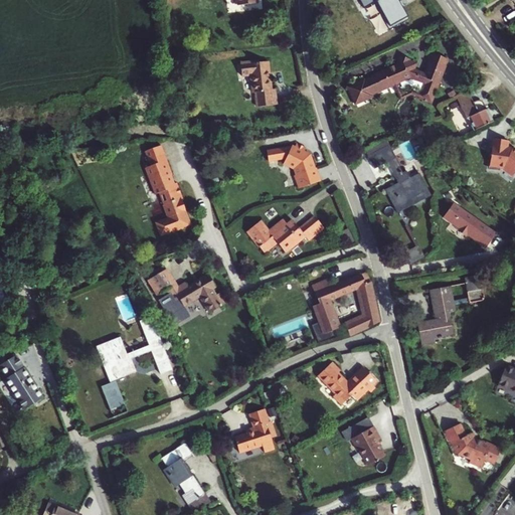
[(397,0),(371,0),(379,13),(381,12),(390,28),(408,18),(397,0)]
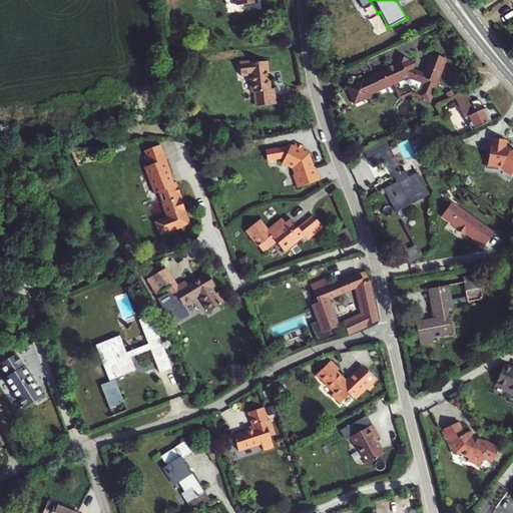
[(380,12),(378,13),(387,29),(389,28),(380,12)]
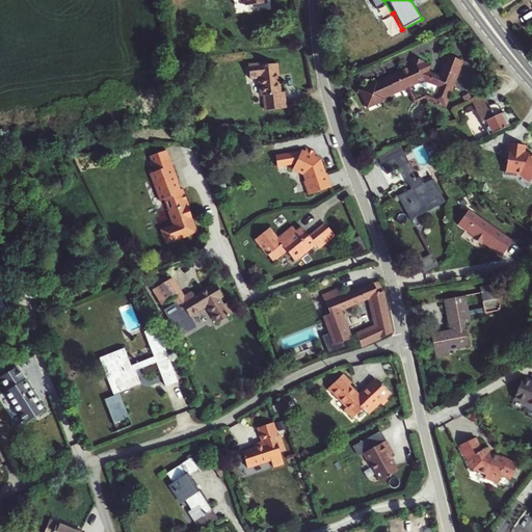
[(445,106),(461,61),(444,54),(441,62),(444,63),(439,78),(426,73),(428,68),(421,64),(422,62),(414,59),(409,69),(395,76),(388,79),(389,80),(376,86),(375,85),(360,91),(367,108),(382,101),(382,99),(401,90),(424,80),(442,86),(436,98),(434,97),(432,102),(445,106)]
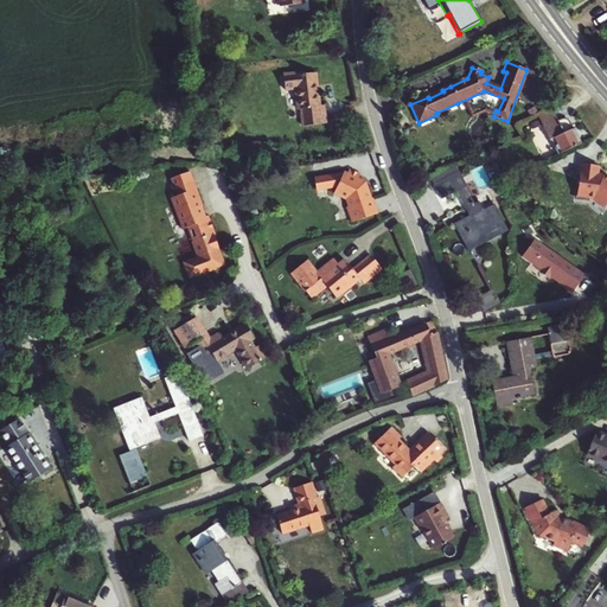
[(319,106),(315,72),(294,75),(294,72),(282,74),(283,90),(294,89),(296,109),(300,109),(302,126),(326,123),(324,106),(319,106)]
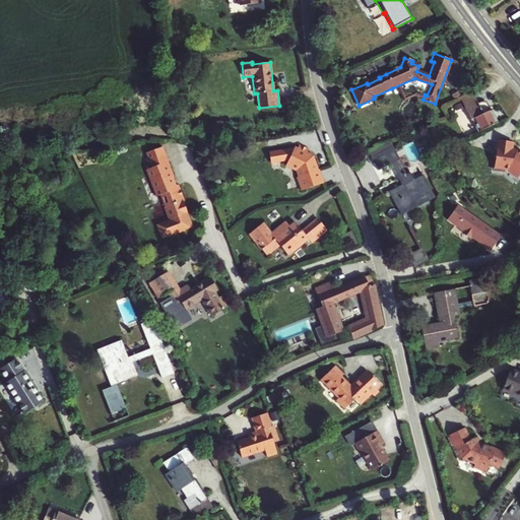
[(472,121),(478,133),(498,124),(491,110),(488,106),(486,104),(484,103),(482,102),(480,103),(477,104),(472,94),(460,100),(470,122),(472,121)]
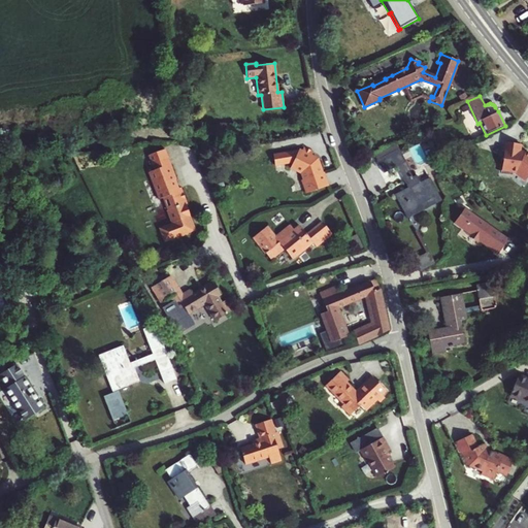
[(520,145),(504,144),(501,176),(513,177),(513,175),(513,173),(517,174),(527,180),(527,178),(527,156),(524,154),(519,154),(520,145)]
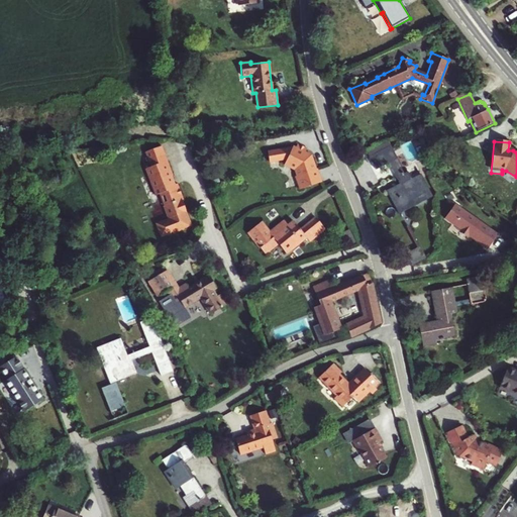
[(300,189),(322,182),(318,169),(316,170),(312,154),(310,156),(305,152),(308,148),(298,143),(297,146),(294,145),(294,146),(269,150),(271,161),(288,158),(285,164),(295,169),(297,175),(296,176),(300,189)]
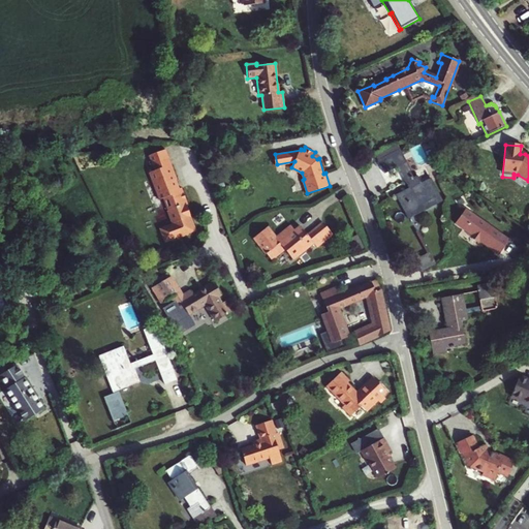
[(465,147),(453,153),(456,159),(468,152),(465,147)]
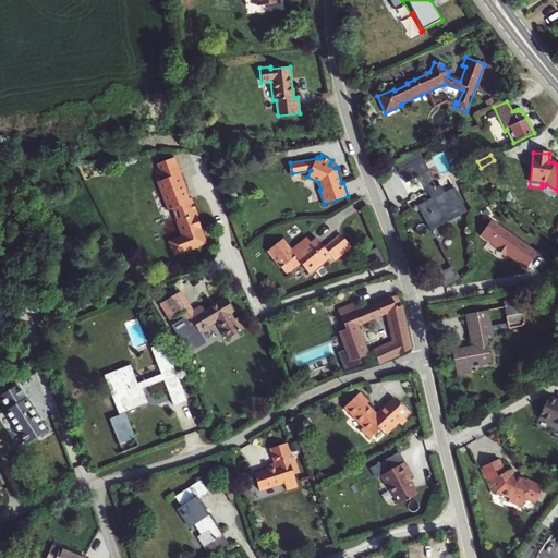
[(466,213),(453,187),(436,197),(429,186),(426,180),(424,174),(429,171),(422,157),(400,168),(408,183),(420,177),(432,199),(417,207),(428,228),(445,219),(446,223),(466,213)]
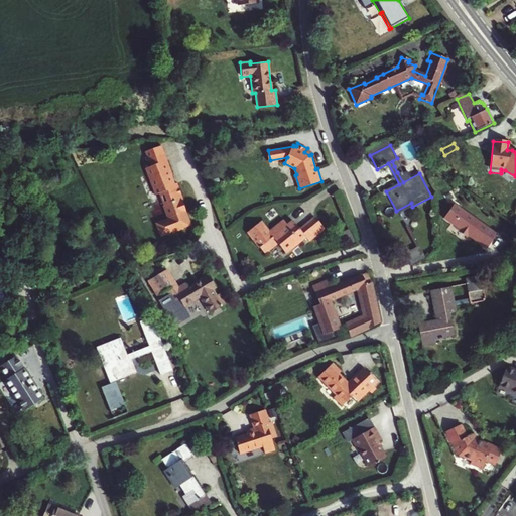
[(172,176),(161,146),(145,152),(150,167),(145,169),(155,196),(159,195),(164,207),(182,200),(176,184),(173,185),(170,176),(172,176)]
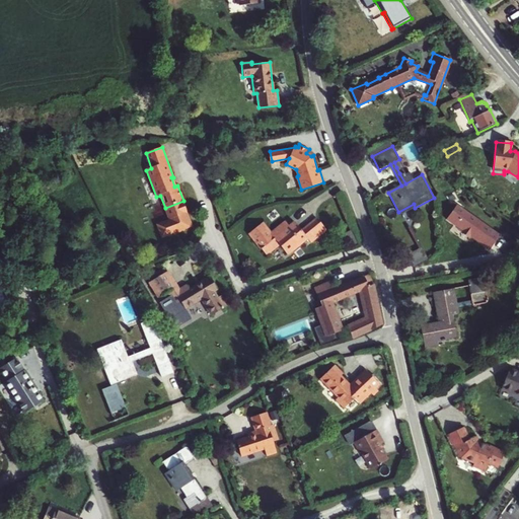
[(372,156),(370,158),(377,171),(379,170),(372,156)]
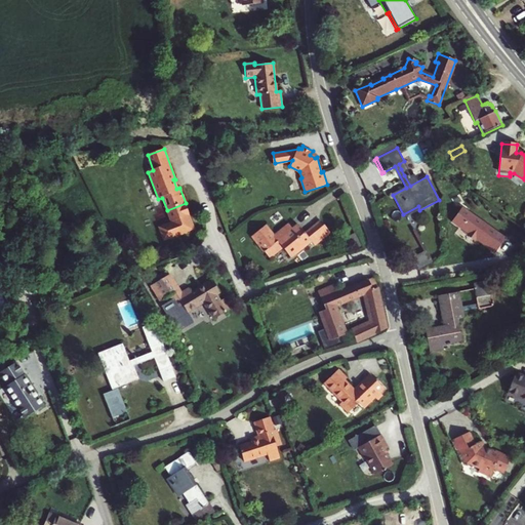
[(514,173),(510,172),(510,174),(513,174),(522,182),(524,179),(514,173)]
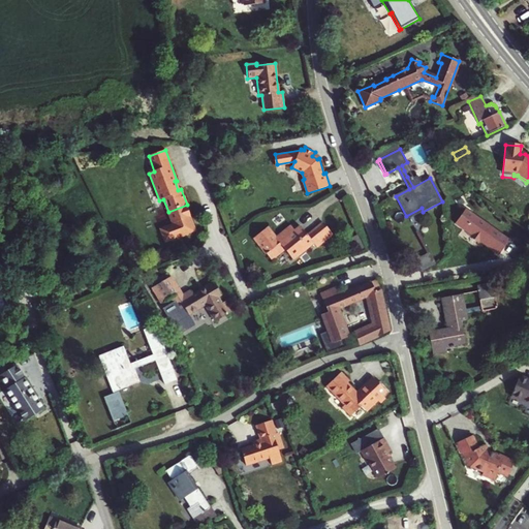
[(408,219),(411,217),(423,212),(422,208),(406,216),(408,219)]
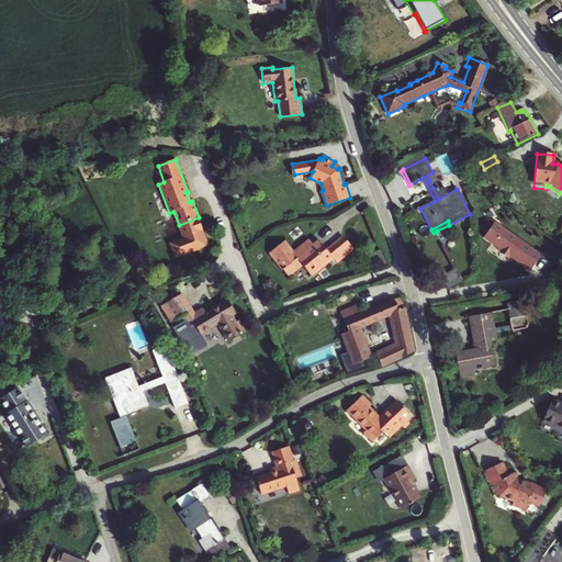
[(484,236),(530,269),(540,255),(494,222),(484,236)]
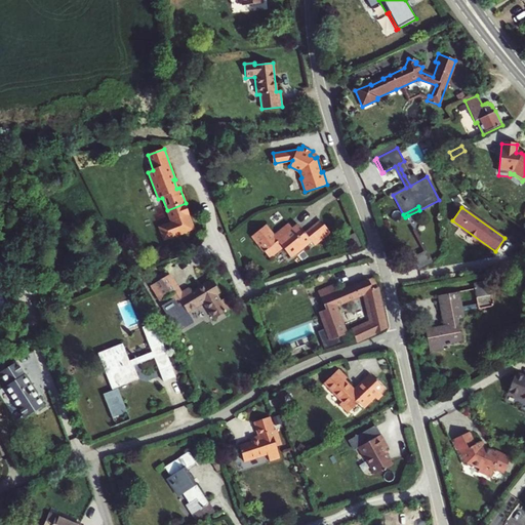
[(495,251),(452,220),(450,223),(467,234),(465,237),(472,242),(474,239),(493,253),(495,251)]
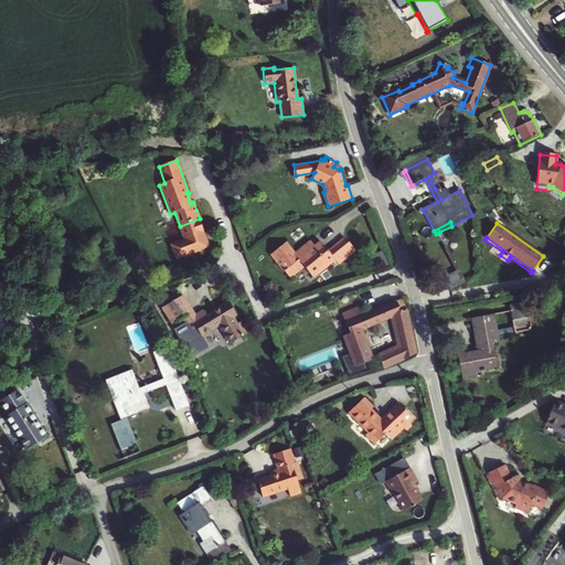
[(334,247),(344,260),(355,252),(344,238),(334,247)]
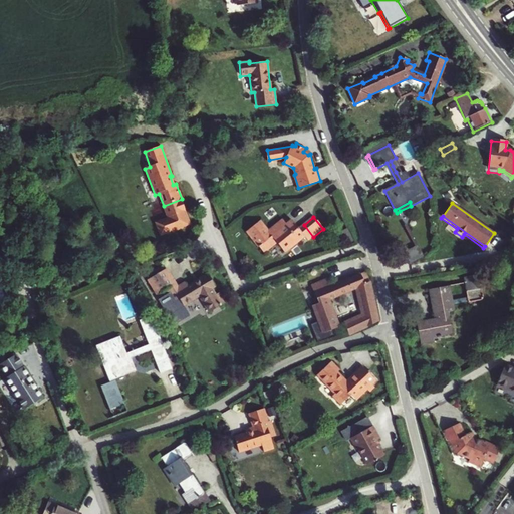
[(282,219),(267,231),(272,237),(286,225),(282,219)]
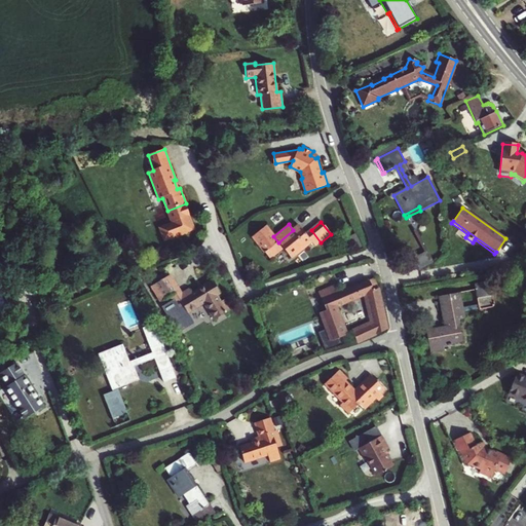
[(278,242),(273,236),(265,226),(252,237),(269,259),(283,249),(291,259),(311,242),(315,247),(321,242),(311,230),(305,234),(298,226),(293,230),(278,242)]
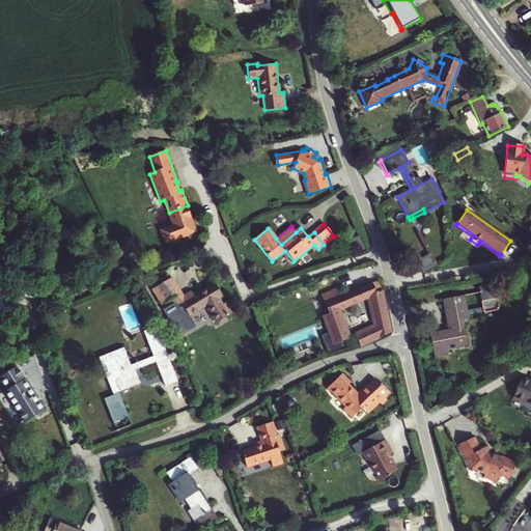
[(431,253),(420,232),(417,233),(428,255),(430,253),(431,253)]
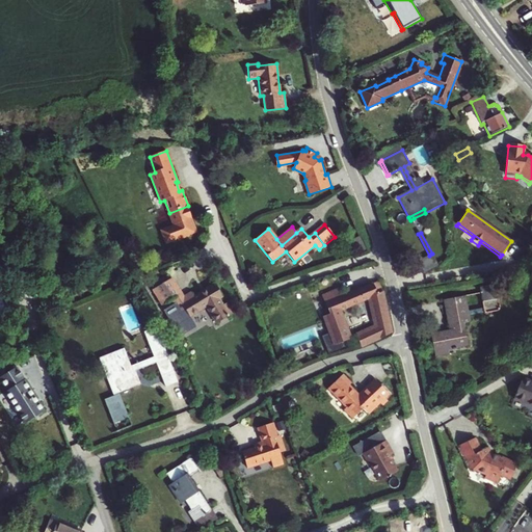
[(437,267),(431,254),(429,256),(418,261),(419,263),(423,271),(424,274),(437,267)]
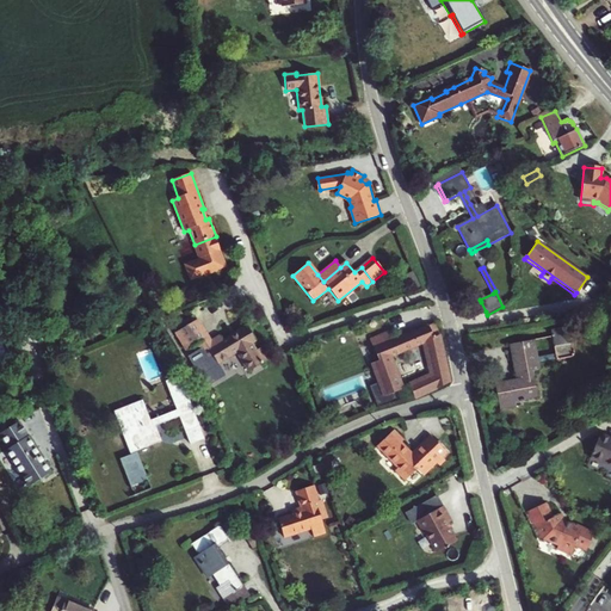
[(486,312),(481,302),(463,312),(468,320),(486,312)]
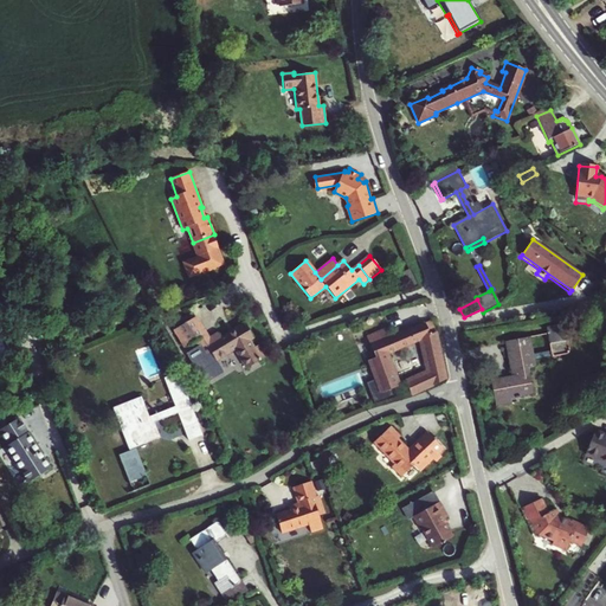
[(194,342),(198,347),(211,340),(210,337),(198,316),(192,320),(202,337),(194,342)]
